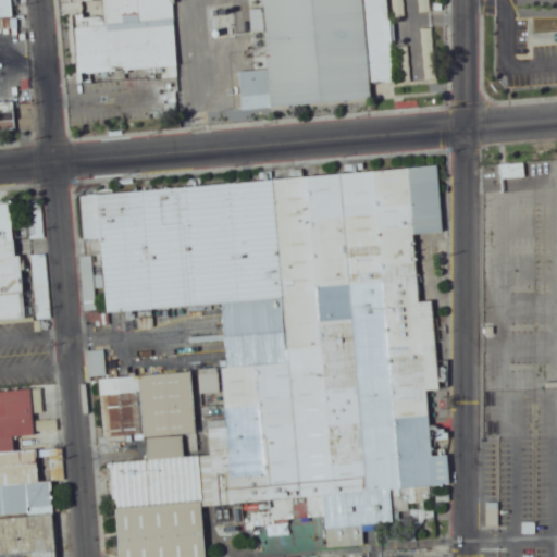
[(180,66),(174,0),(102,0),(103,13),(73,15),(77,73),(180,66)]
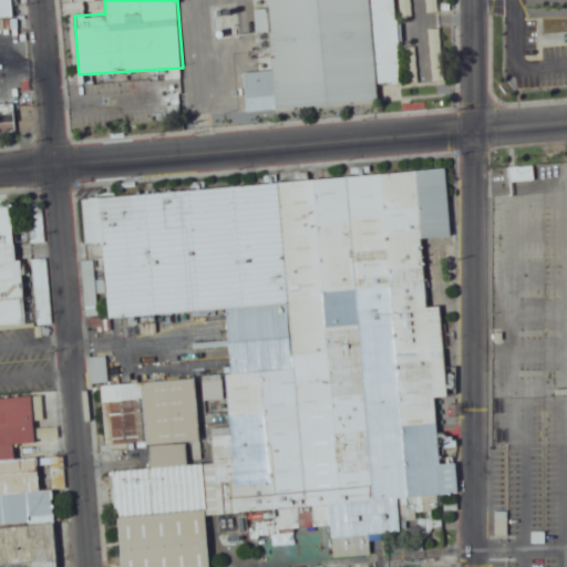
[(265,0),(275,109),(378,101),(377,83),(401,82),(394,0),(265,0)]
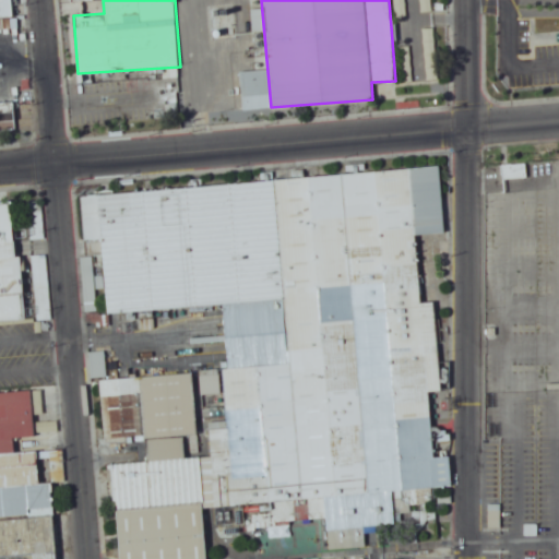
[(0,36),(10,36),(10,20),(0,19),(0,36)]
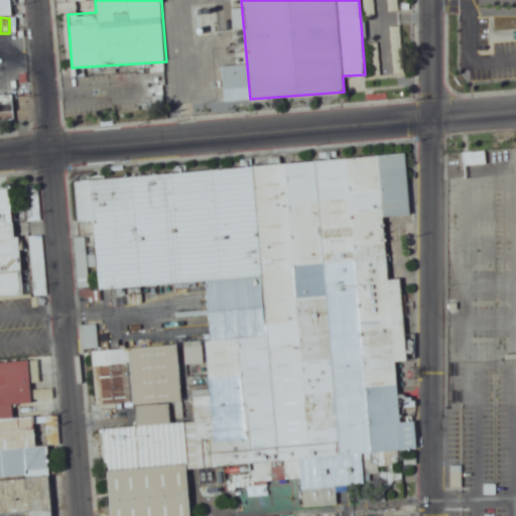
[(0,107),(0,120),(15,120),(14,94),(0,94),(0,107)]
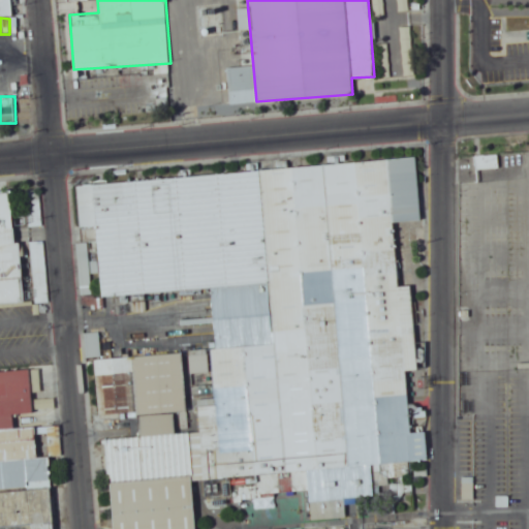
[(418,508),(399,222),(421,221),(416,158),(286,167),(290,227),(327,224),(330,274),(212,282),(216,349),(190,350),(192,385),(213,383),(214,398),(198,399),(200,430),(183,431),(182,412),(187,412),(183,352),(93,359),(98,419),(142,416),(146,478),(111,480),(113,528),(151,528),(196,526),(194,484),(199,483),(203,524),(418,508)]
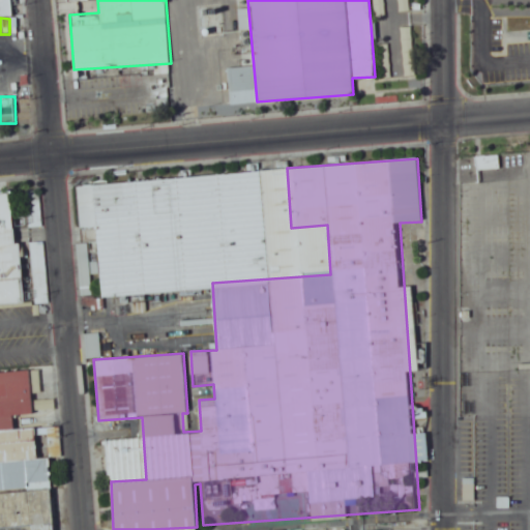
[(102,298),(176,292),(169,209),(133,212),(130,181),(78,185),(81,226),(96,225),(102,298)]
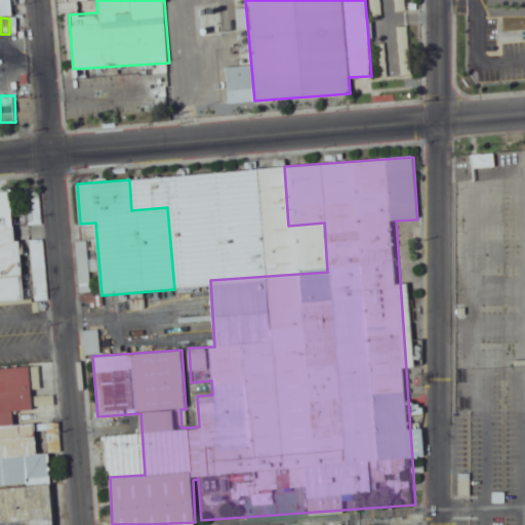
[(0,193),(0,301),(21,300),(13,192),(0,193)]
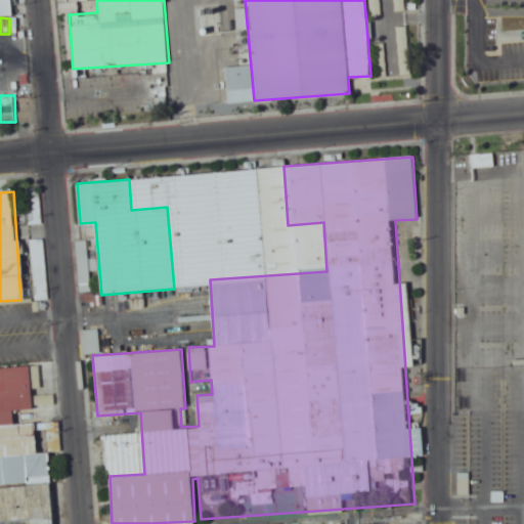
[(99,329),(85,330),(87,354),(101,352),(99,329)]
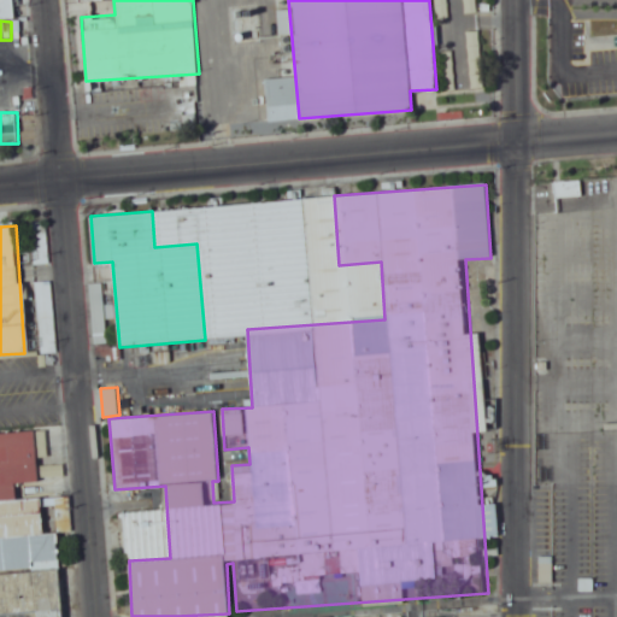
[(0,433),(0,573),(1,574),(0,548),(0,499),(19,499),(18,486),(41,486),(41,466),(58,465),(57,444),(43,444),(43,432),(0,433)]
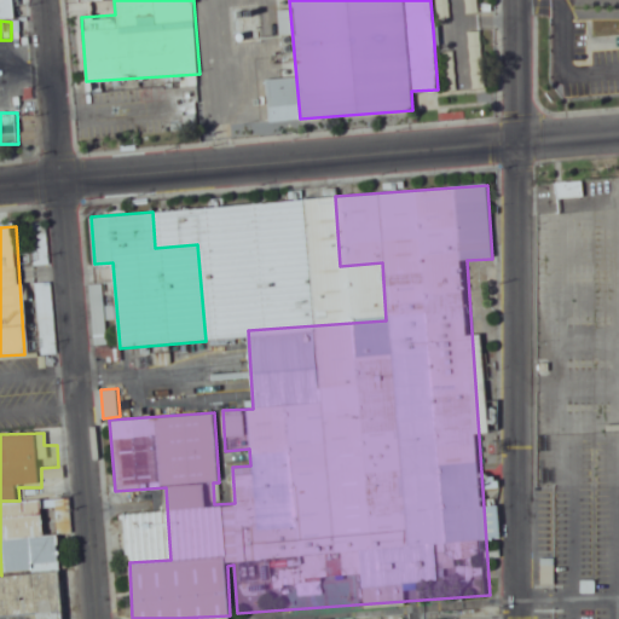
[(41,614),(40,574),(1,576),(1,615),(41,614)]
